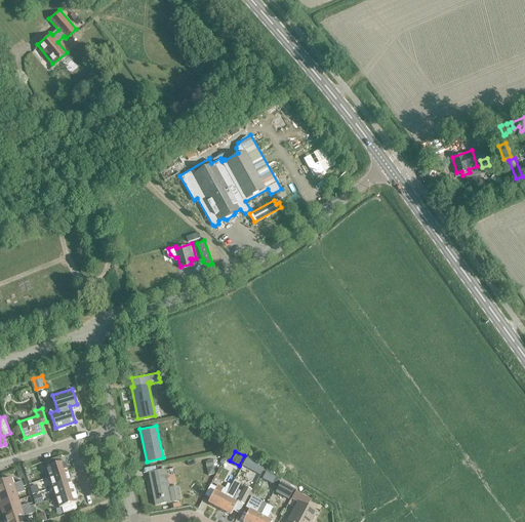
[(49,476),(69,470),(67,466),(65,465),(64,459),(62,460),(59,454),(46,458),(48,465),(46,466),(49,476)]
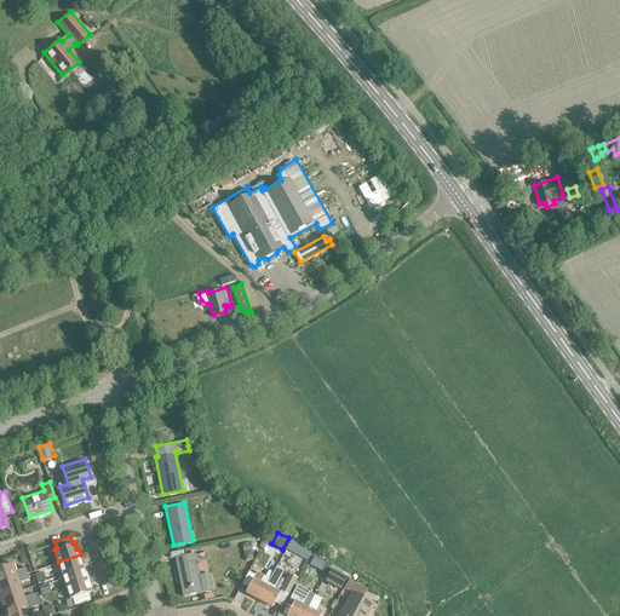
[(208,573),(199,574),(195,552),(176,556),(183,594),(202,591),(201,586),(211,583),(208,573)]
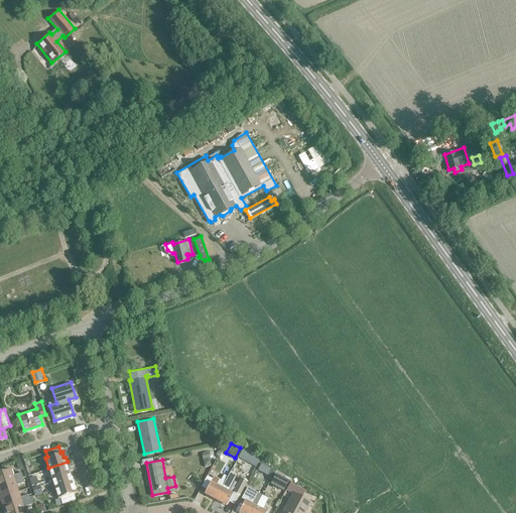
[(51,477),(69,472),(68,468),(69,466),(68,462),(48,468),(51,477)]
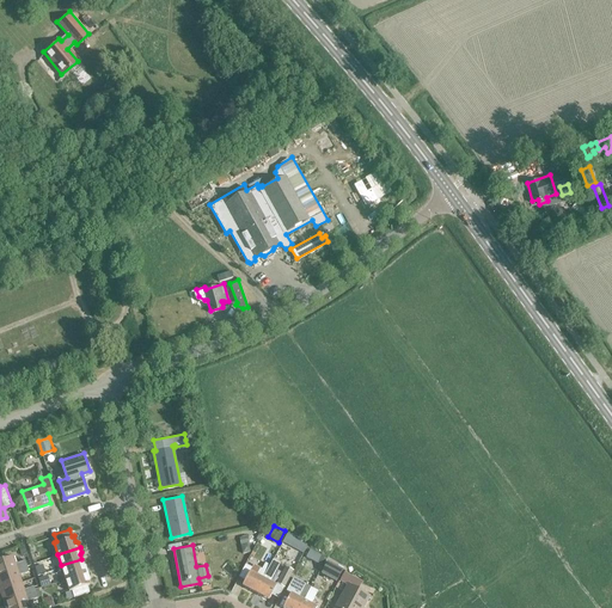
[(324,556),(310,547),(306,554),(320,563),(324,556)]
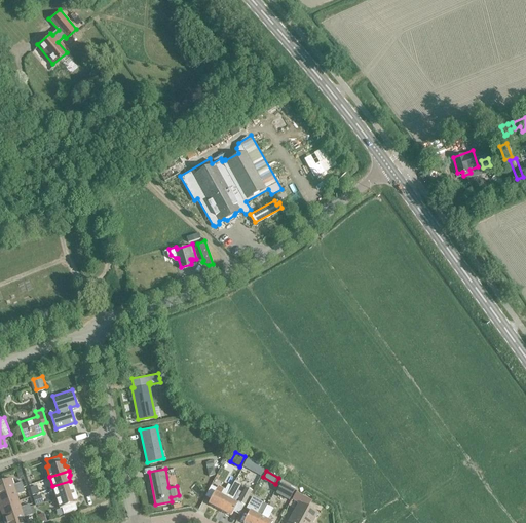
[(0,492),(23,485),(21,480),(13,483),(11,477),(0,480),(0,492)]
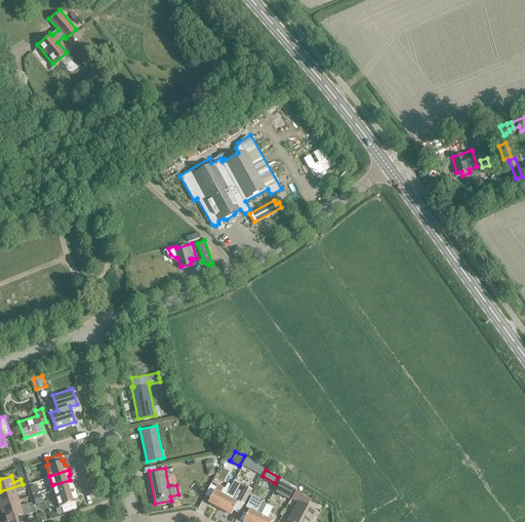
[(55,495),(75,489),(74,485),(72,484),(71,484),(70,480),(52,485),(55,495)]
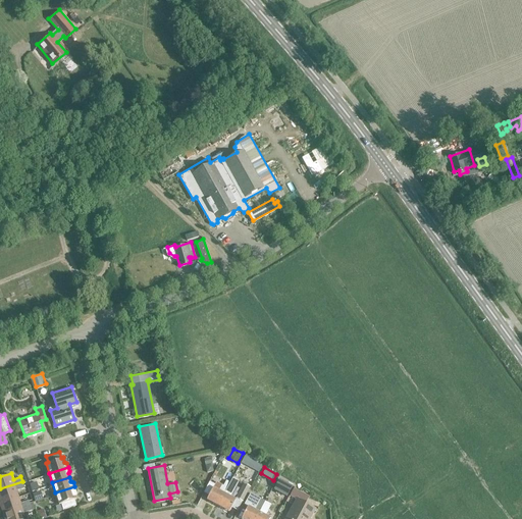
[(279,477),(274,487),(286,495),(292,484),(279,477)]
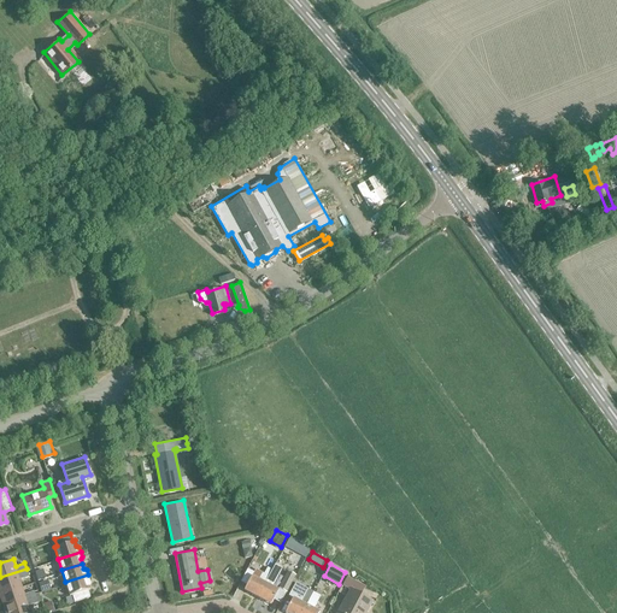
[(257,596),(271,569),(268,566),(264,573),(268,575),(264,582),(251,575),(244,589),(257,596)]
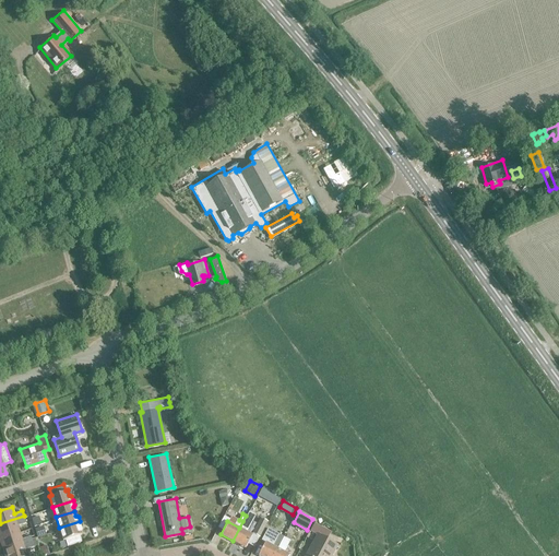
[(0,536),(20,531),(18,524),(26,521),(24,516),(0,523),(0,536)]
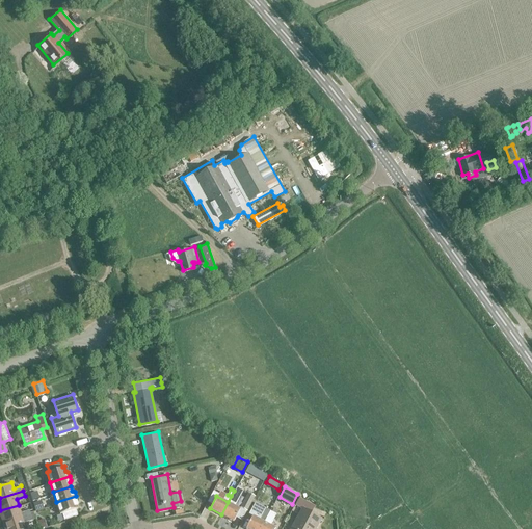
[(234,491),(221,514),(233,520),(239,508),(233,504),(236,499),(235,498),(238,493),(234,491)]
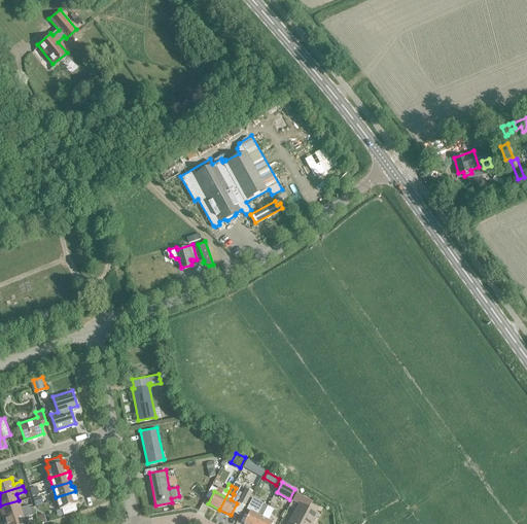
[(238,501),(243,504),(251,490),(245,487),(238,501)]
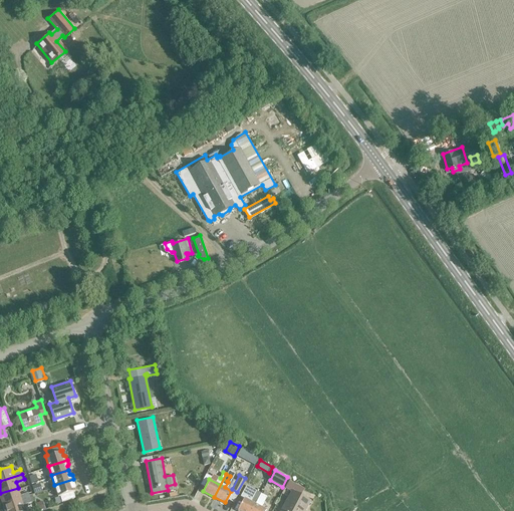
[(290,483),(300,489),(303,484),(293,478),(290,483)]
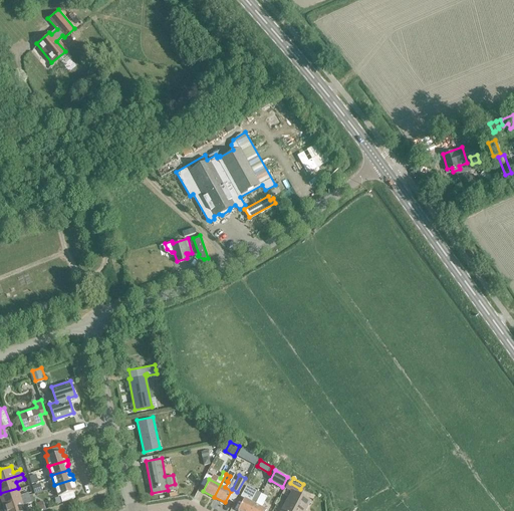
[(73,479),(54,485),(58,495),(60,494),(61,500),(74,496),(73,490),(74,490),(73,485),(74,483),(73,479)]
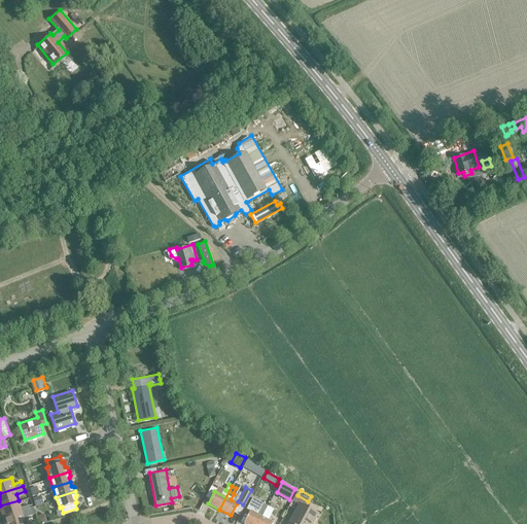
[(0,511),(2,518),(30,509),(29,503),(21,507),(19,500),(0,505),(0,511)]
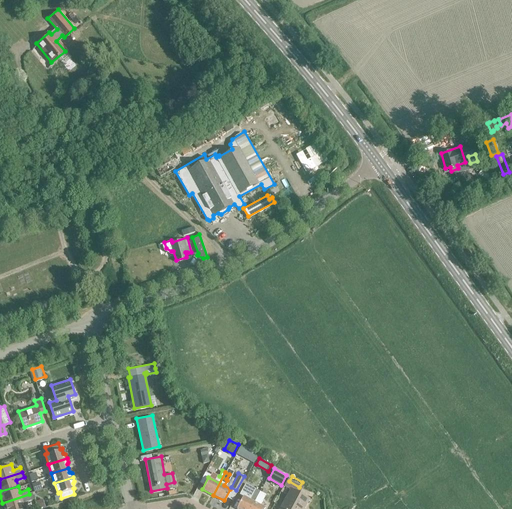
[(298,508),(300,507),(301,508),(307,497),(291,488),(279,508),(298,508)]
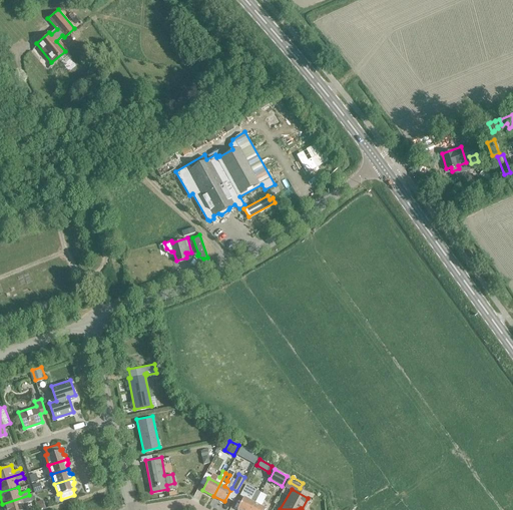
[(254,502),(249,509),(271,509),(274,506),(273,505),(279,494),(273,490),(267,502),(264,508),(260,505),(266,494),(260,491),(257,497),(253,502),(254,502)]
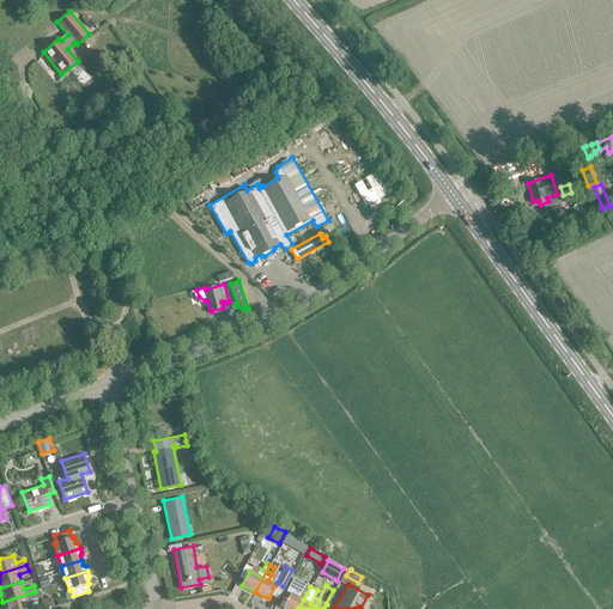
[(35,591),(2,602),(5,608),(24,608),(30,608),(28,600),(37,597),(35,591)]
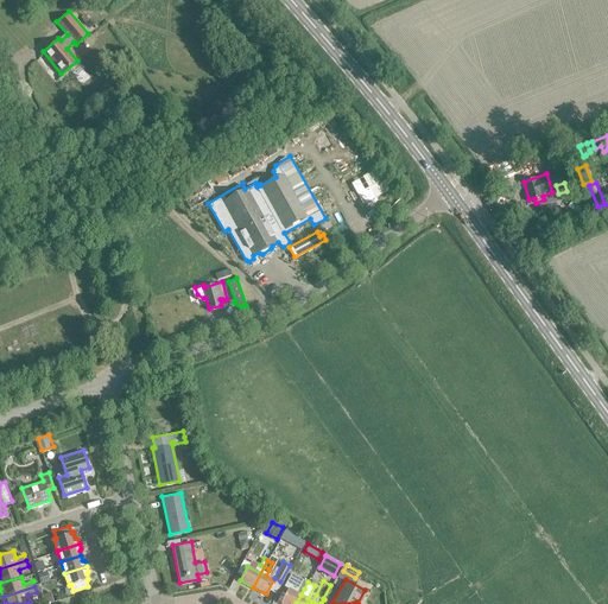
[(296,603),(302,595),(301,595),(289,587),(280,602),(284,603),(296,603)]
